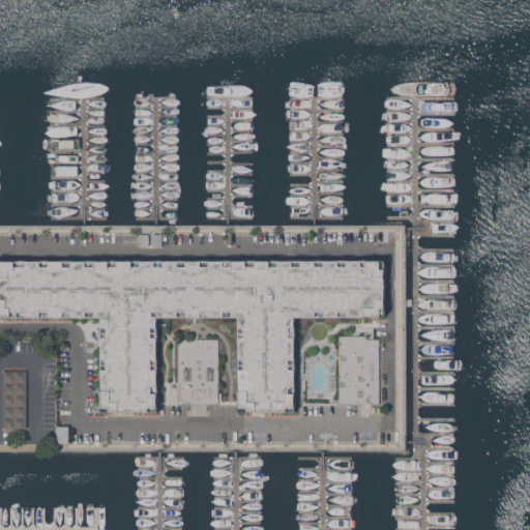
[(168,232),(168,245),(138,246),(138,232),(168,232)]
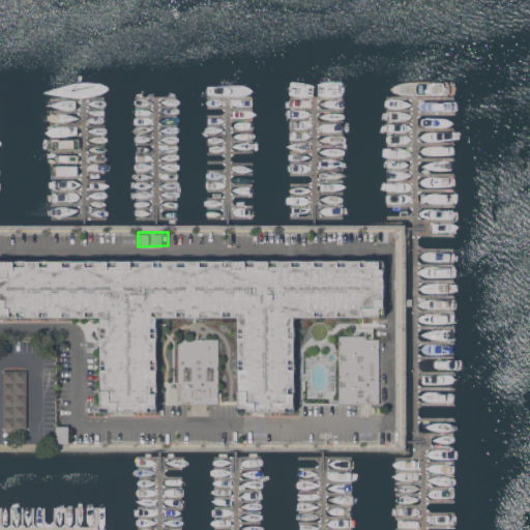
[(376,232),(375,246),(346,245),(346,232),(376,232)]
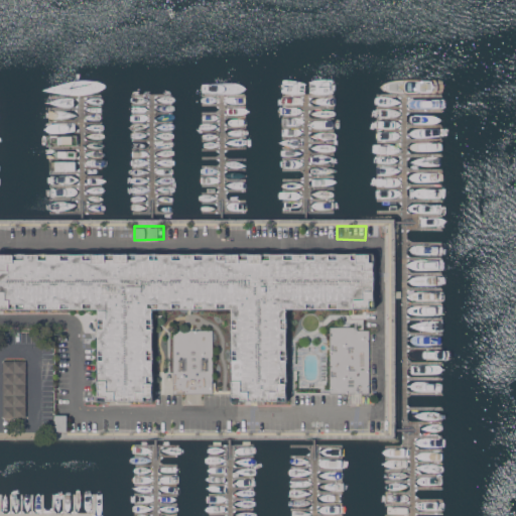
[(0,252),(376,252),(376,309),(288,309),(288,401),(232,402),(232,309),(154,309),(154,402),(98,402),(98,309),(0,309),(0,252)]
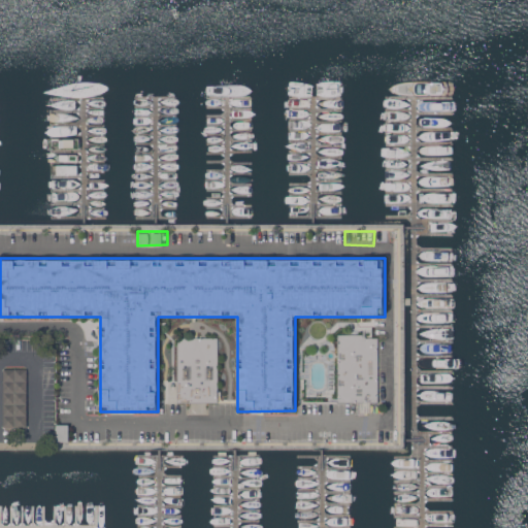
[(218,391),(221,391),(221,395),(218,395),(218,401),(177,402),(177,394),(174,394),(174,391),(177,391),(177,337),(194,337),(194,334),(198,334),(198,337),(218,337),(218,391)]
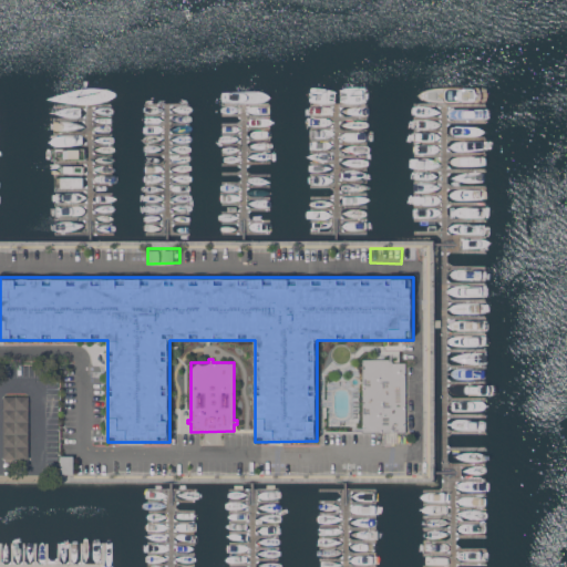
[(362,359),(389,359),(392,359),(392,362),(405,362),(405,431),(362,431),(362,359)]
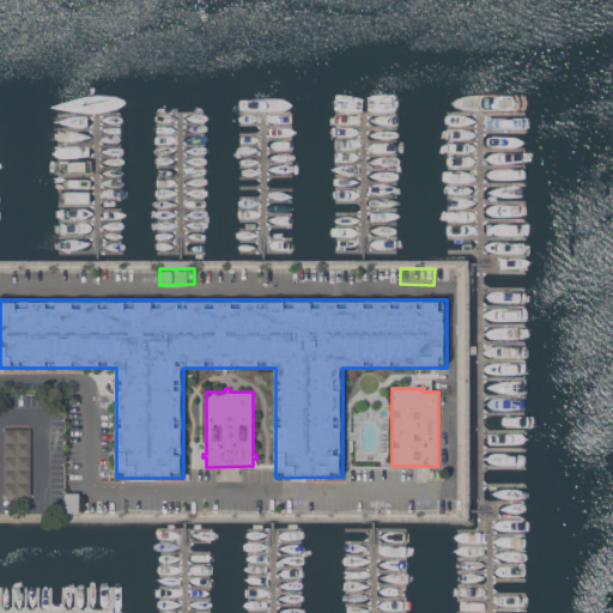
[(30,497),(30,429),(4,429),(2,496),(30,497)]
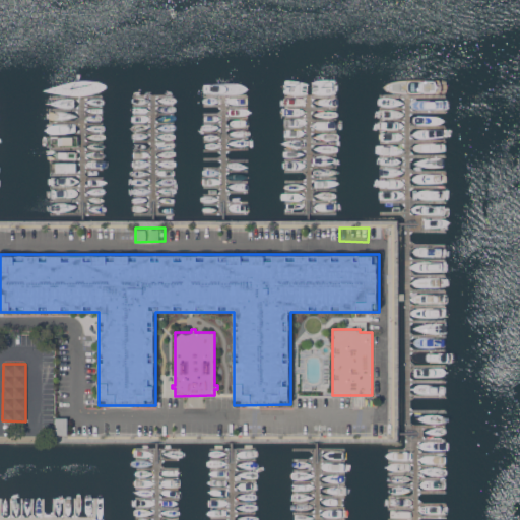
[(67,434),(56,434),(56,417),(68,417),(67,434)]
